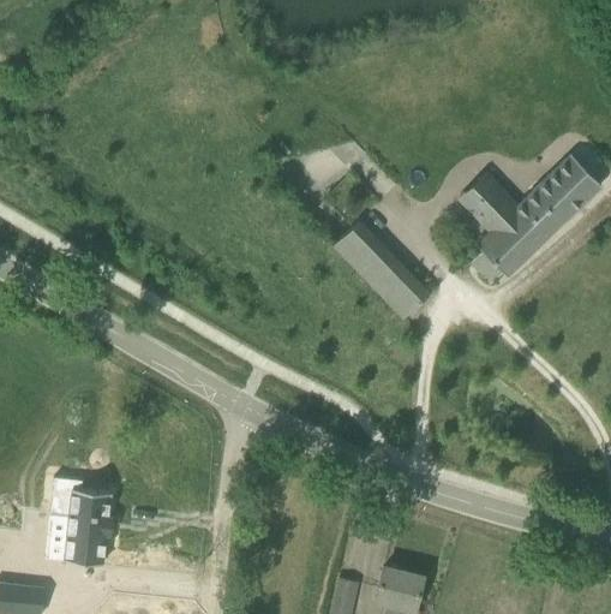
[(509,278),(603,186),(573,155),(515,210),(493,188),(484,197),(483,196),(478,201),(479,202),(472,209),(493,232),(479,245),(484,251),(472,262),(492,284),(504,272),(509,278)]
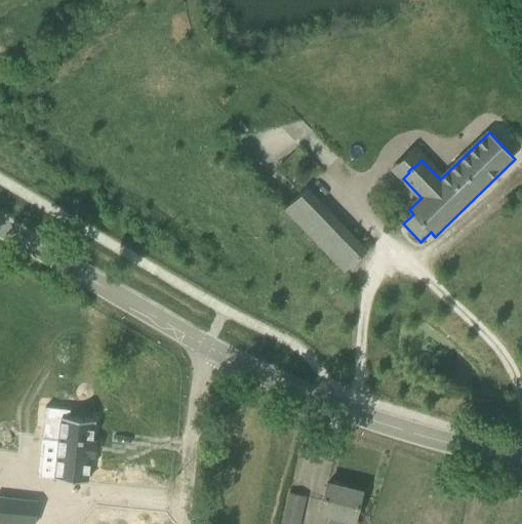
[(348,272),(368,251),(307,189),(286,208),(348,272)]
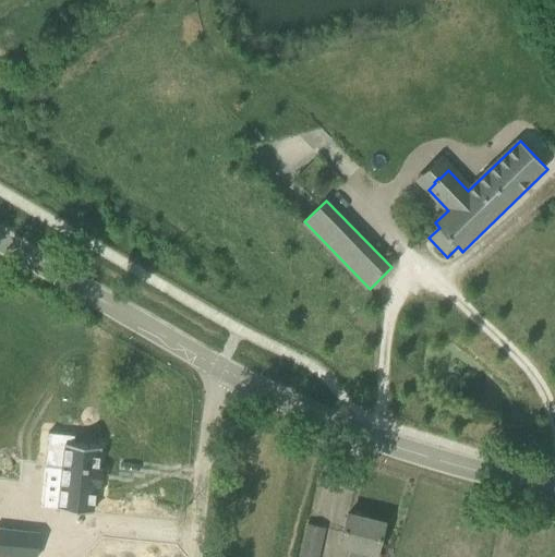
[(47,465),(47,467),(64,469),(60,509),(95,512),(101,447),(75,445),(76,436),(50,433),(47,465)]
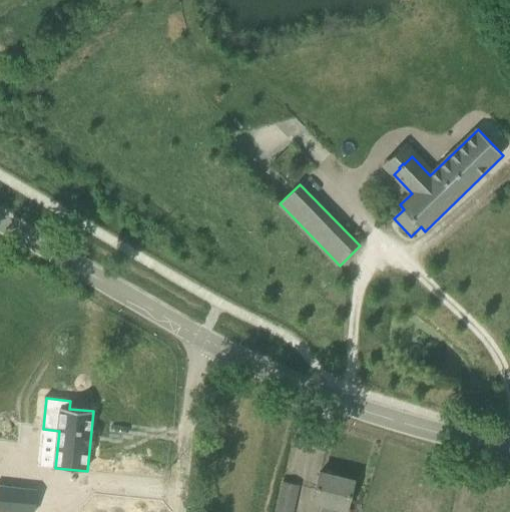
[(347,511),(355,481),(322,473),(315,502),(324,505),(321,511),(347,511)]
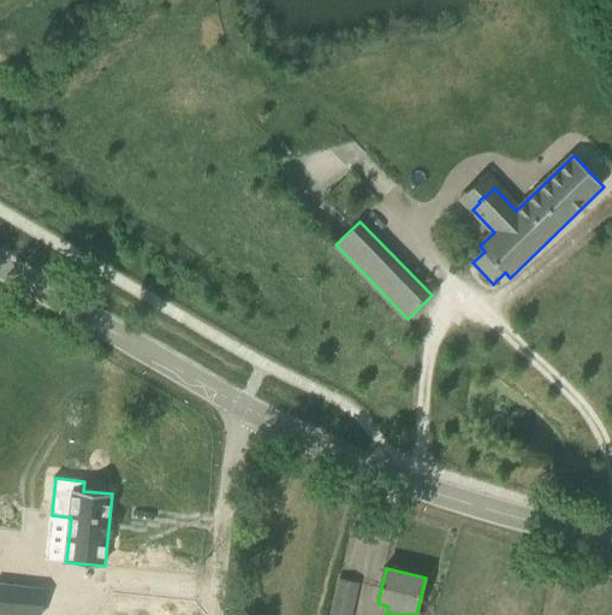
[(1,579),(0,591),(0,609),(22,611),(25,581),(1,579)]
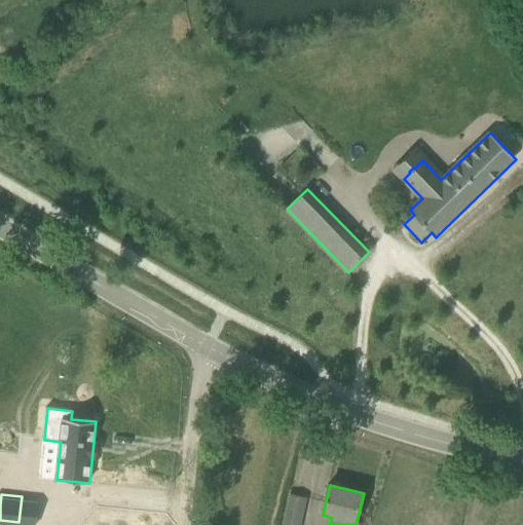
[(299,524),(306,498),(293,495),(285,524),(299,524)]
